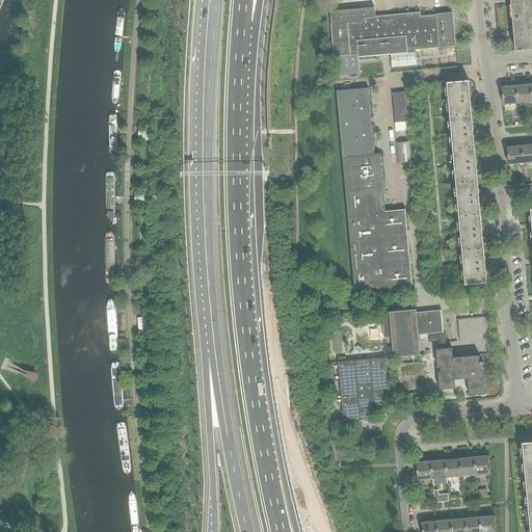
[(531,0),(510,0),(512,17),(531,15),(531,0)]
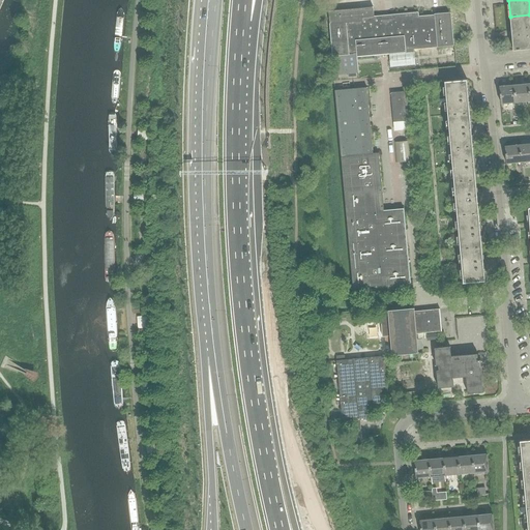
[(344,10),(328,11),(329,24),(332,57),(334,57),(334,60),(335,75),(358,72),(357,60),(357,57),(389,54),(389,55),(390,68),(415,65),(414,53),(414,48),(437,46),(437,48),(453,46),(451,12),(434,15),(435,16),(419,17),(418,12),(388,16),(378,16),(374,17),(373,7),(367,7),(359,8),(359,9),(347,10),(347,9),(344,10)]
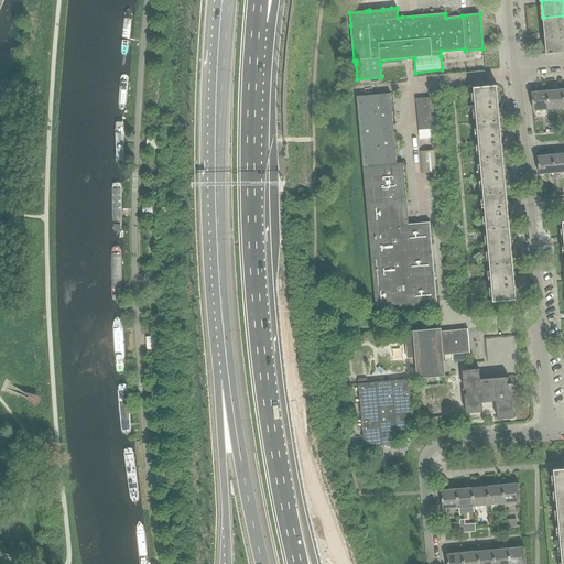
[(546,54),(563,52),(563,15),(543,18),(546,54)]
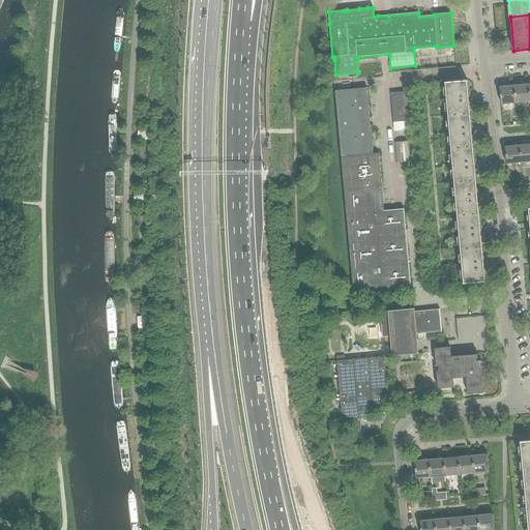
[(445,82),(448,115),(470,113),(467,80),(445,82)]
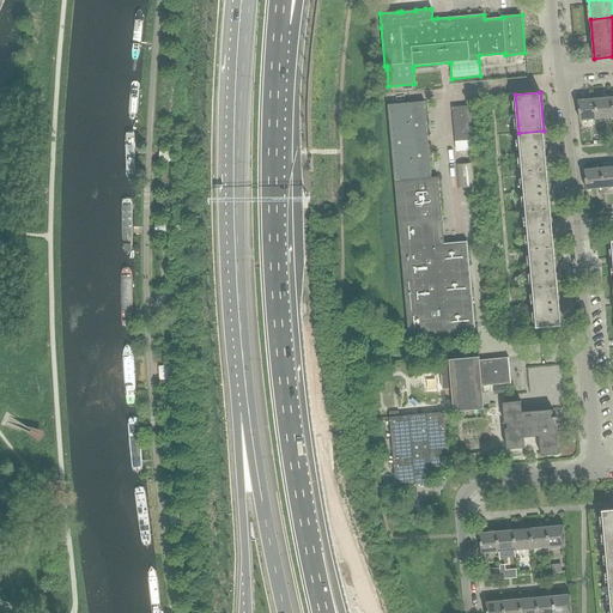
[(595,99),(596,119),(612,116),(612,97),(595,99)]
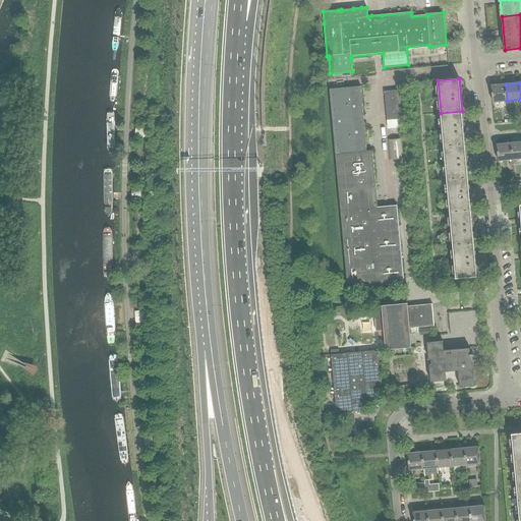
[(490,85),(493,102),(507,101),(506,84),(490,85)]
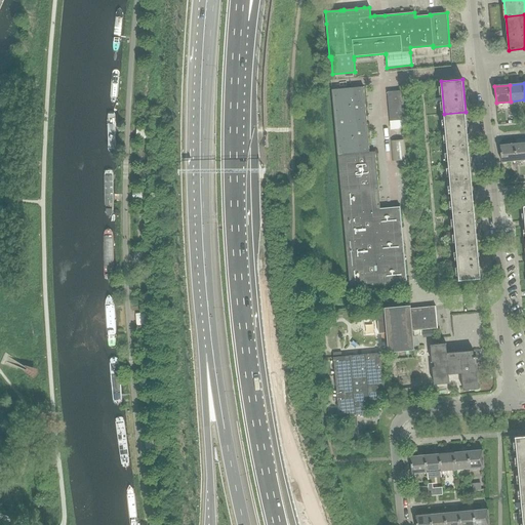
[(368,153),(363,87),(332,90),(350,286),(407,281),(401,207),(381,209),(376,153),(368,153)]
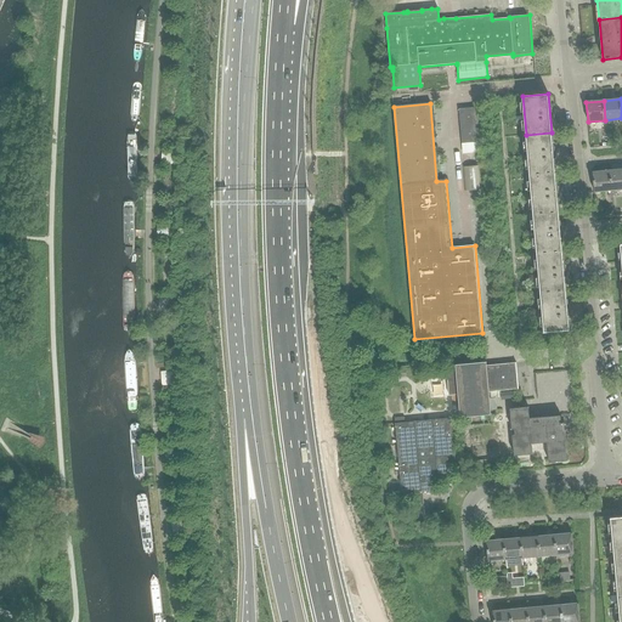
[(462,143),(480,142),(476,107),(458,109),(462,143)]
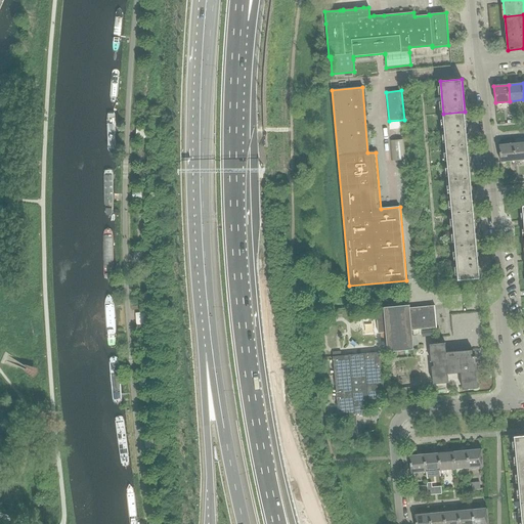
[(443,114),(446,147),(468,145),(465,112),(443,114)]
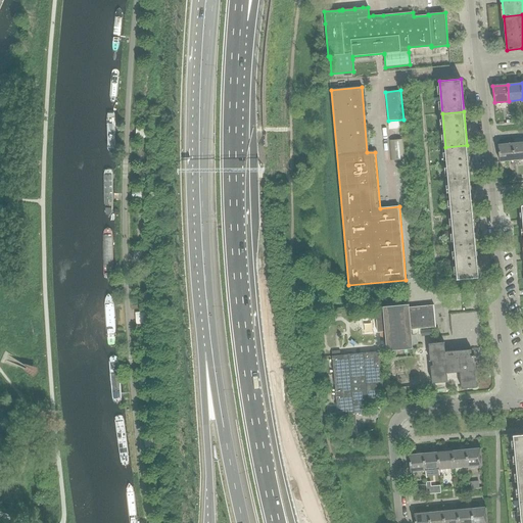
[(147,139),(147,129),(137,128),(136,138),(147,139)]
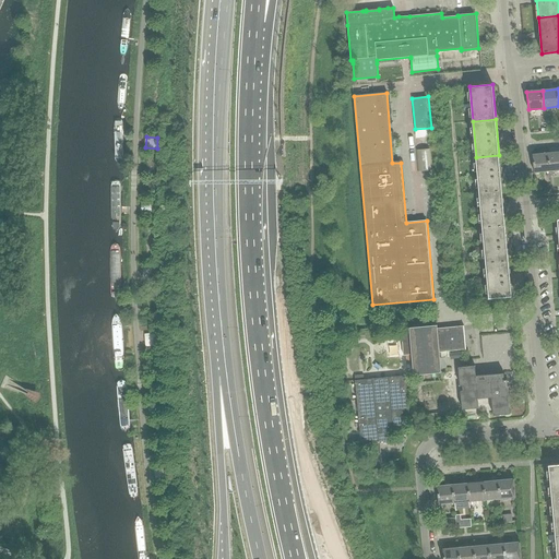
[(435,170),(432,149),(416,151),(417,171),(435,170)]
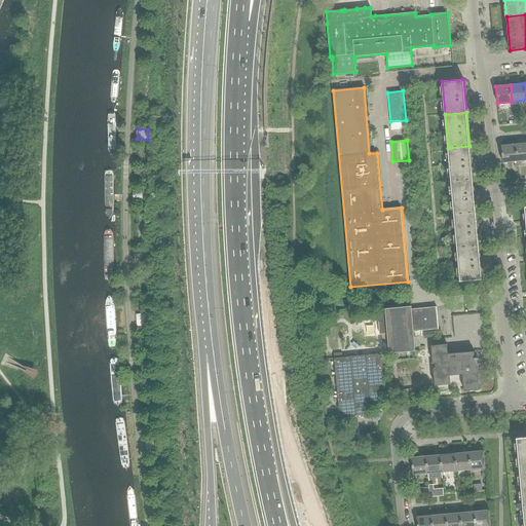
[(518,161),(525,159),(525,143),(516,144),(518,161)]
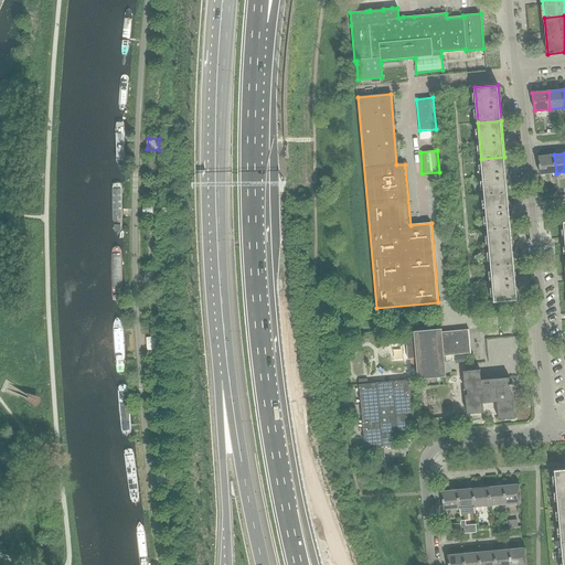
[(540,174),(556,173),(554,155),(539,157),(540,174)]
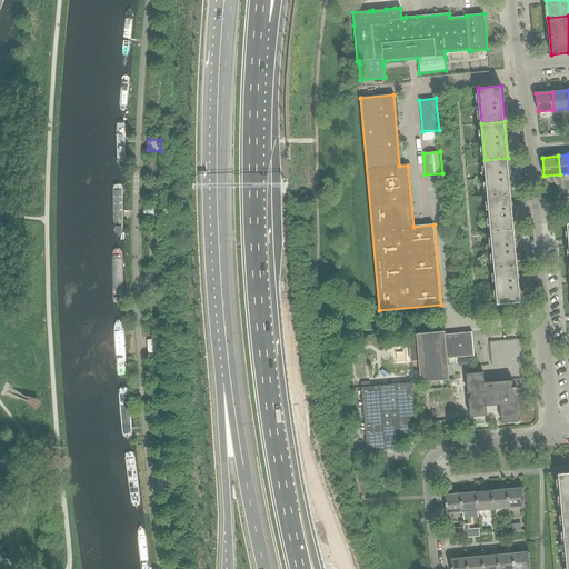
[(485,160),(488,196),(511,193),(508,158),(485,160)]
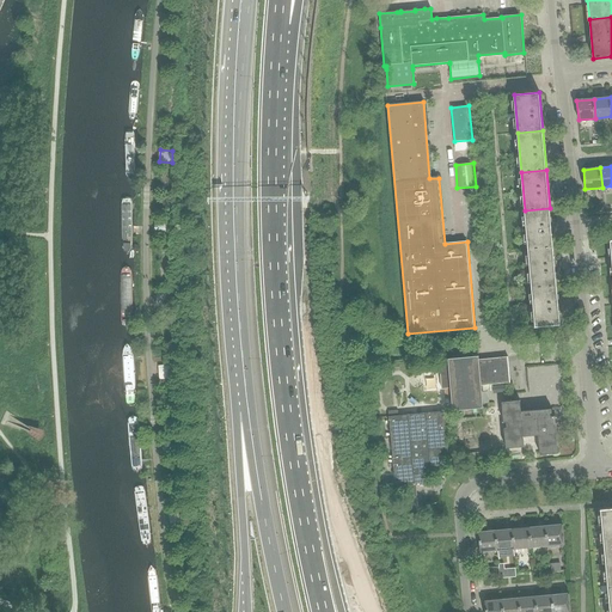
[(554,246),(550,208),(525,210),(527,249),(554,246)]
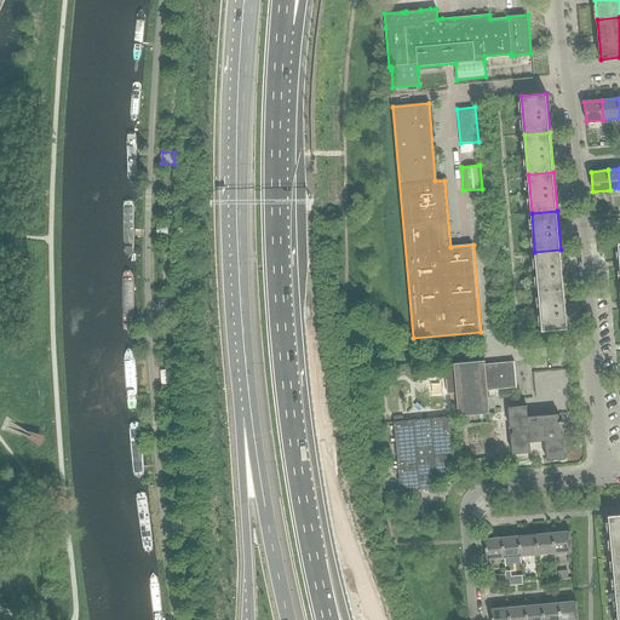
[(534,252),(538,292),(564,290),(561,250),(534,252)]
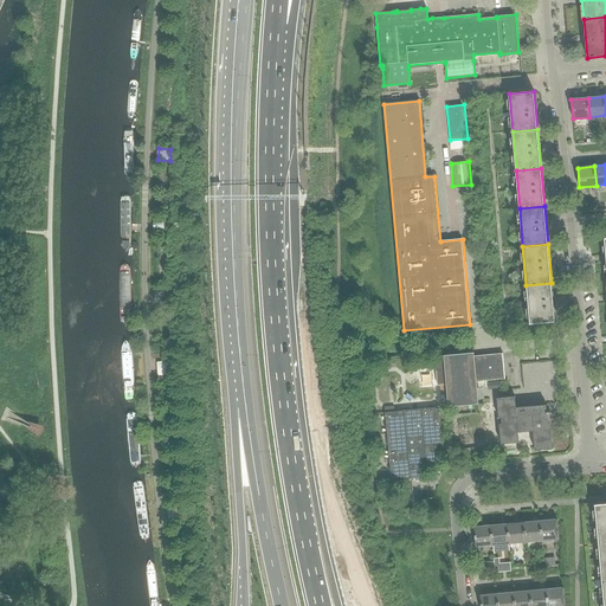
[(555,321),(552,283),(526,285),(529,323),(555,321)]
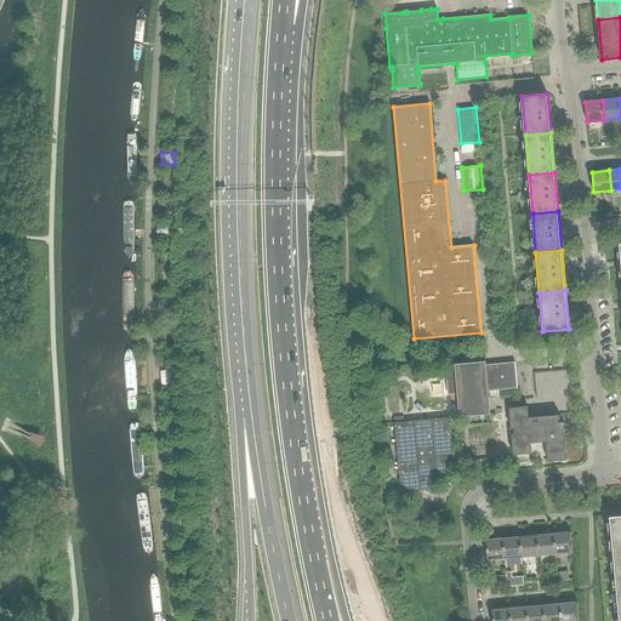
[(456,368),(445,369),(448,396),(457,394),(460,417),(490,415),(488,392),(518,389),(516,363),(514,363),(485,365),(485,363),(485,362),(455,364),(455,365),(456,368)]
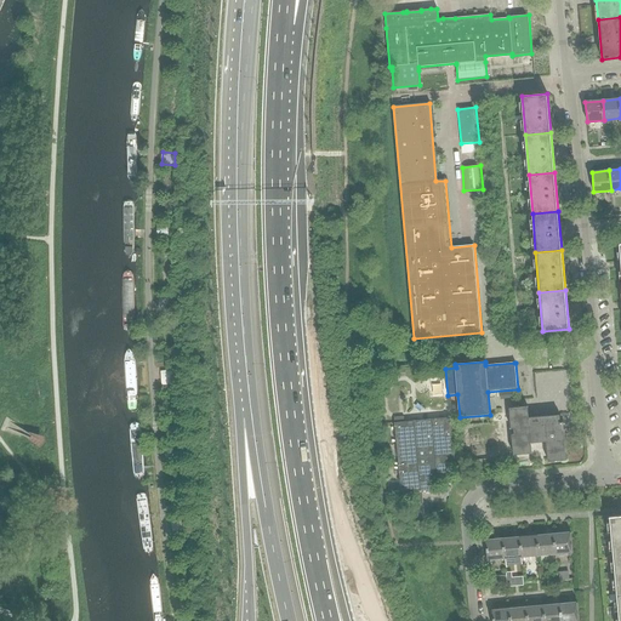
[(163,374),(164,383),(175,382),(175,372),(177,372),(177,366),(160,368),(161,374),(163,374)]
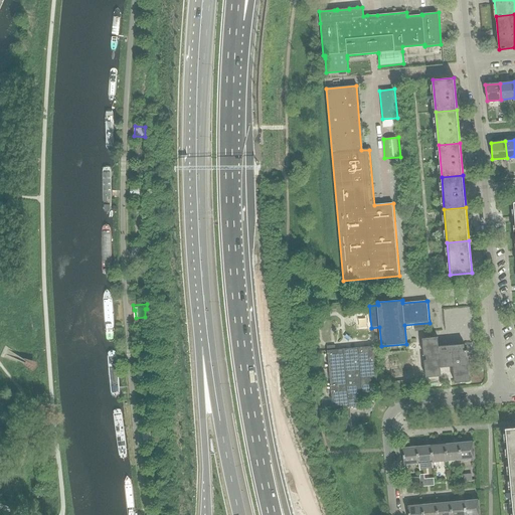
[(438,337),(421,339),(425,378),(442,376),(441,368),(453,366),(455,382),(470,381),(467,350),(465,350),(464,344),(439,347),(438,337)]
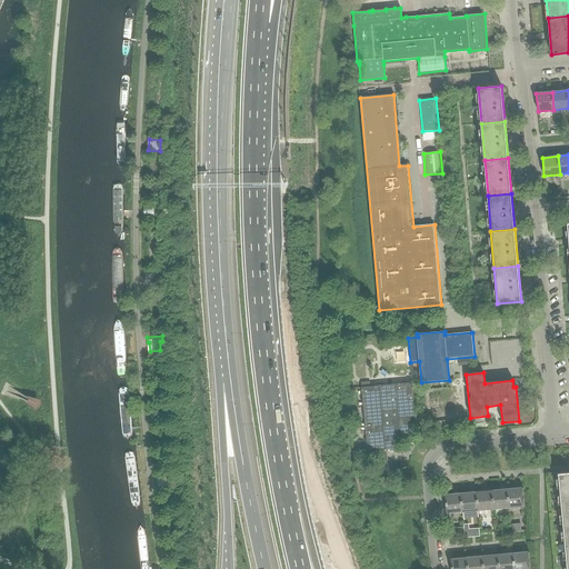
[(367,451),(376,450),(398,448),(396,431),(399,431),(400,436),(418,433),(412,382),(361,388),(367,451)]
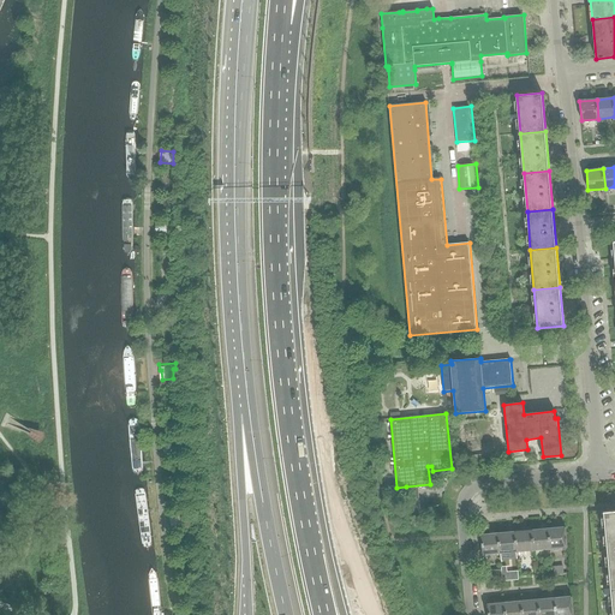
[(614,509),(603,512),(607,550),(614,549),(614,509)]
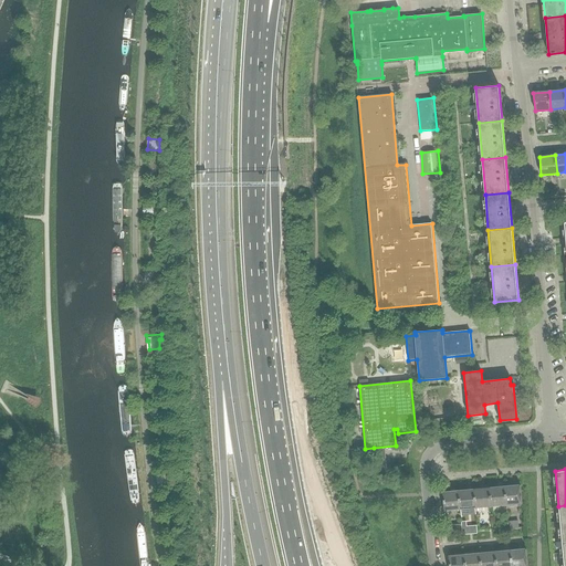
[(520,484),(504,486),(505,504),(522,503),(520,484)]
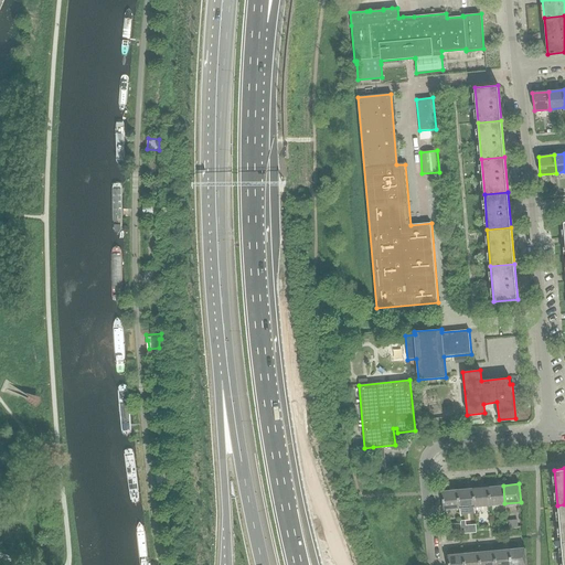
[(489,504),(504,503),(503,486),(488,487),(489,504)]
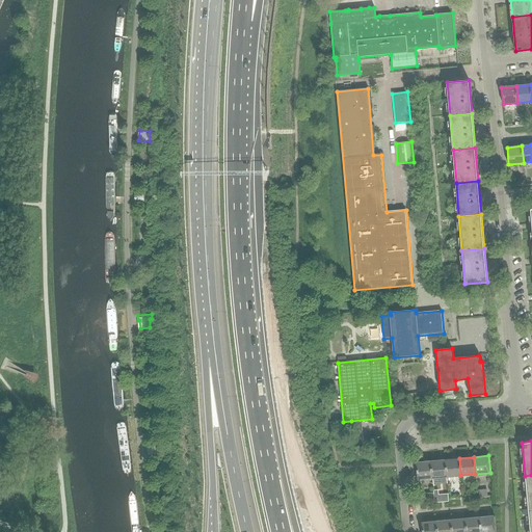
[(446,476),(460,475),(459,458),(445,459),(446,476)]
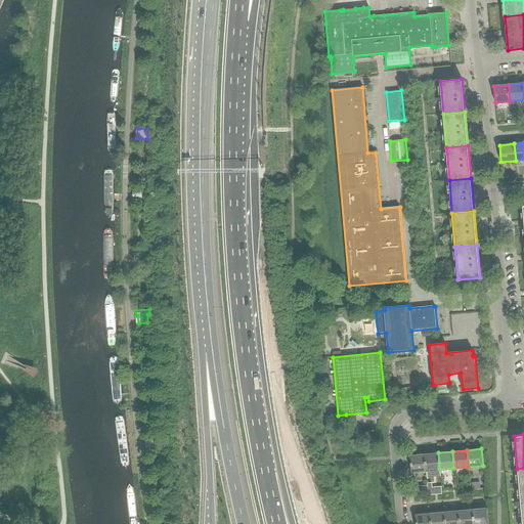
[(426,471),(439,469),(438,452),(424,454),(426,471)]
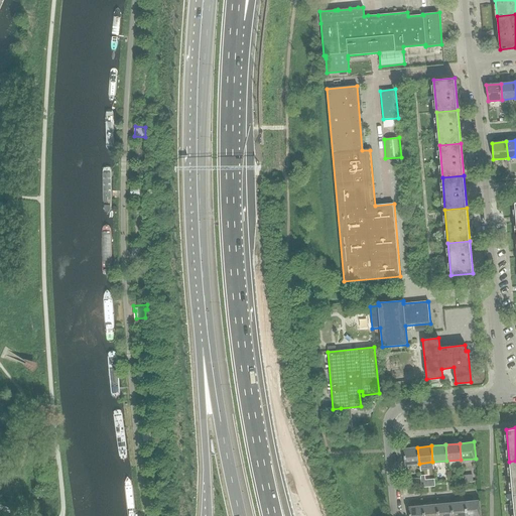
[(403,448),(404,465),(419,464),(417,447),(403,448)]
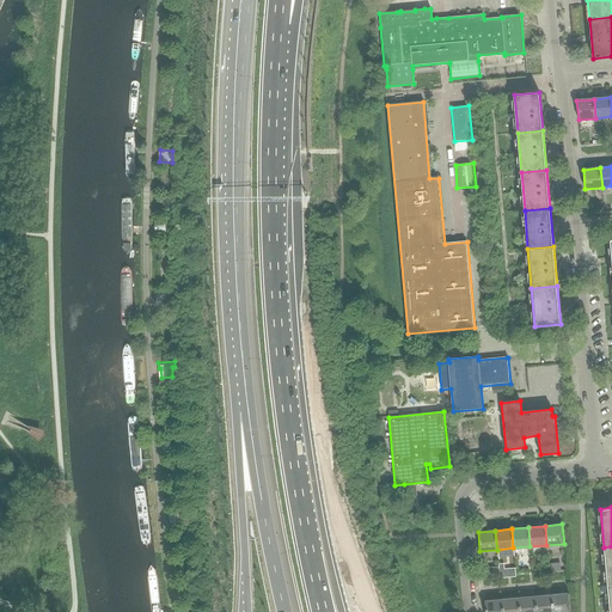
[(570,611),(569,593),(551,595),(552,611),(570,611)]
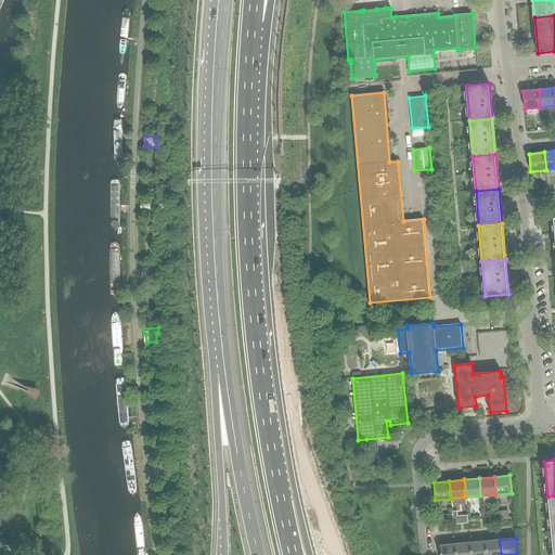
[(486,554),(501,554),(500,540),(485,541),(486,554)]
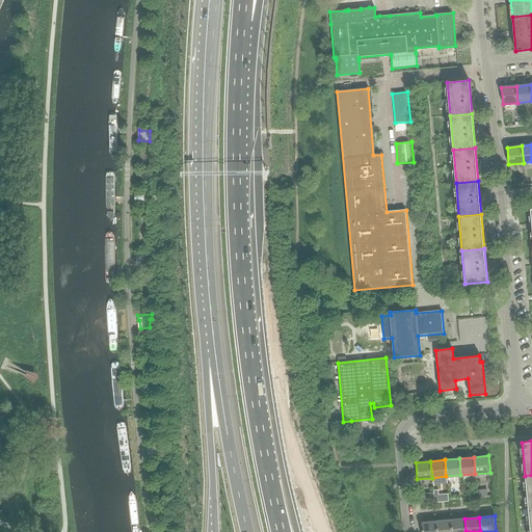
[(466,531),(464,519),(451,520),(451,531),(466,531)]
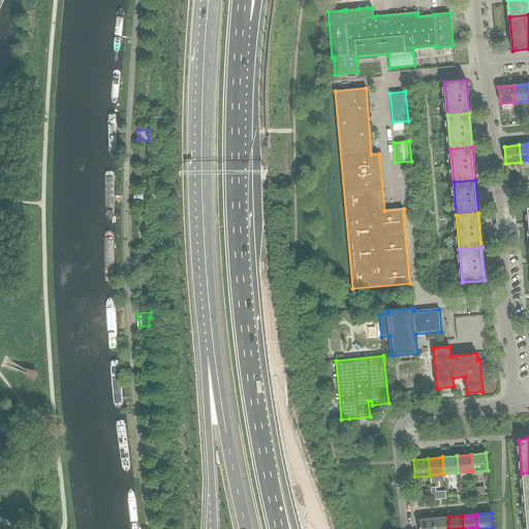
[(434,528),(448,528),(448,517),(434,519),(434,528)]
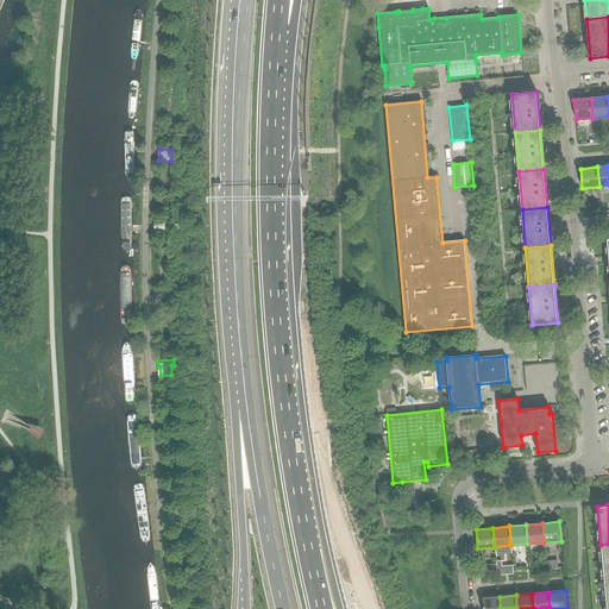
[(500,608),(500,597),(482,598),(483,608),(500,608)]
